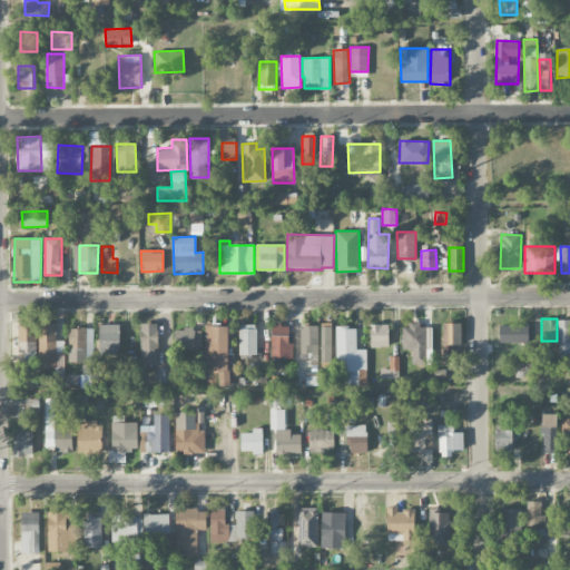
[(569,318),(558,320),(558,357),(569,356),(569,318)]
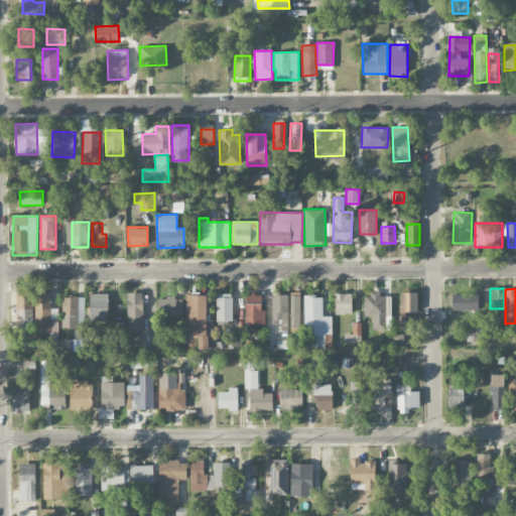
[(128,331),(143,331),(143,292),(127,292),(128,331)]
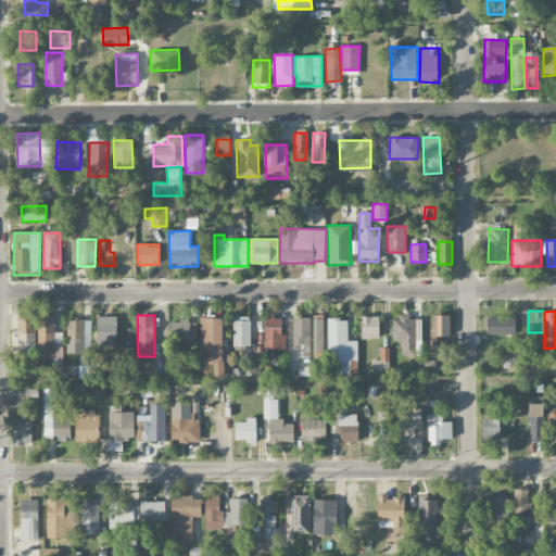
[(442,315),(432,315),(431,344),(442,344),(442,315)]
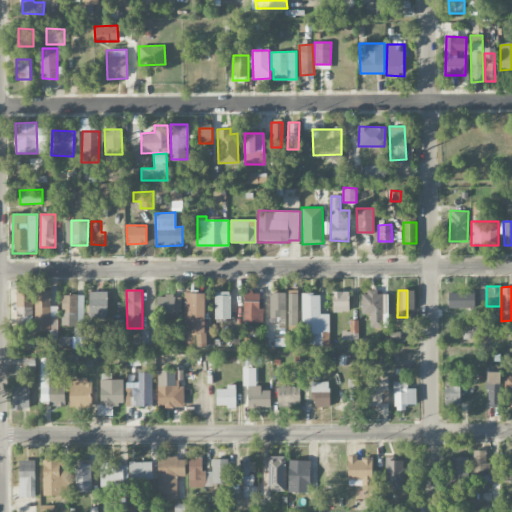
[(16,292),(17,319),(25,318),(26,323),(32,323),(31,291),(16,292)]
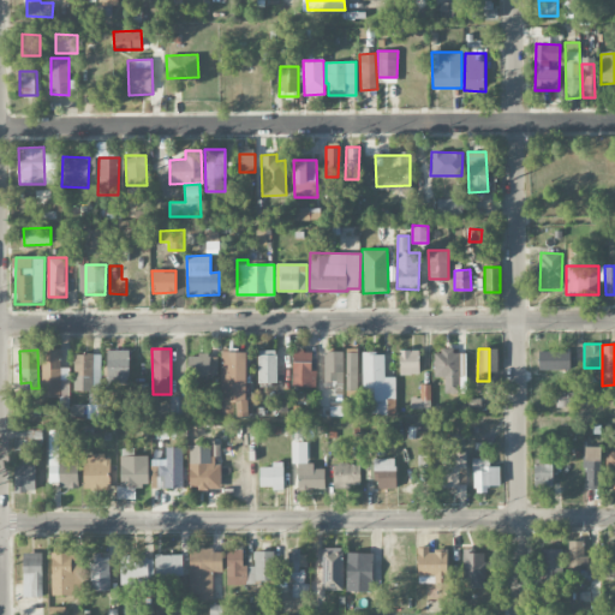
[(42,350),(41,398),(60,398),(60,404),(70,404),(70,369),(60,368),(61,350),(42,350)]
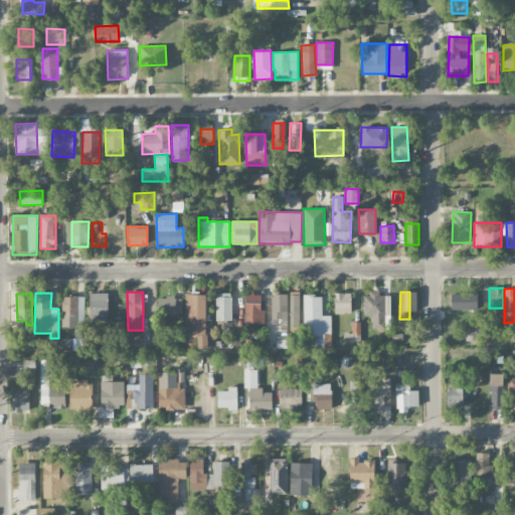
[(231,321),(232,293),(216,293),(216,320),(231,321)]
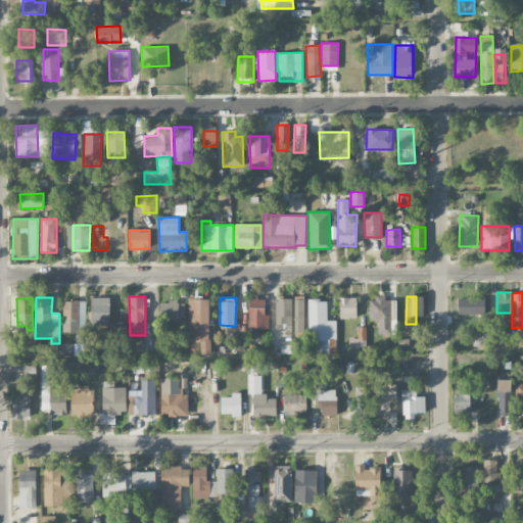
[(270,329),(270,314),(265,314),(266,297),(248,297),(247,328),(270,329)]
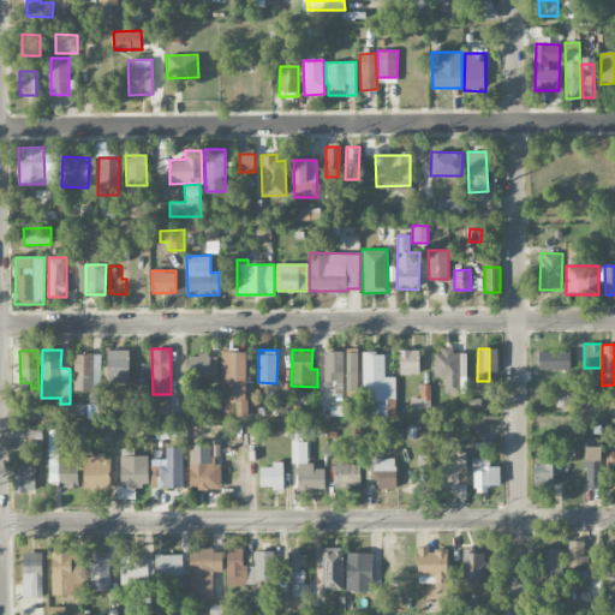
[(419,375),(419,350),(400,350),(399,374),(419,375)]
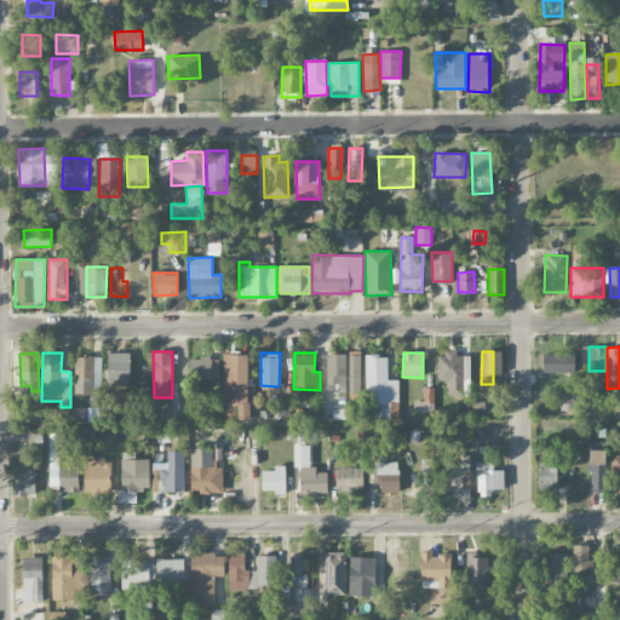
[(471,356),(457,355),(457,352),(437,352),(436,379),(447,379),(447,396),(470,396),(471,356)]
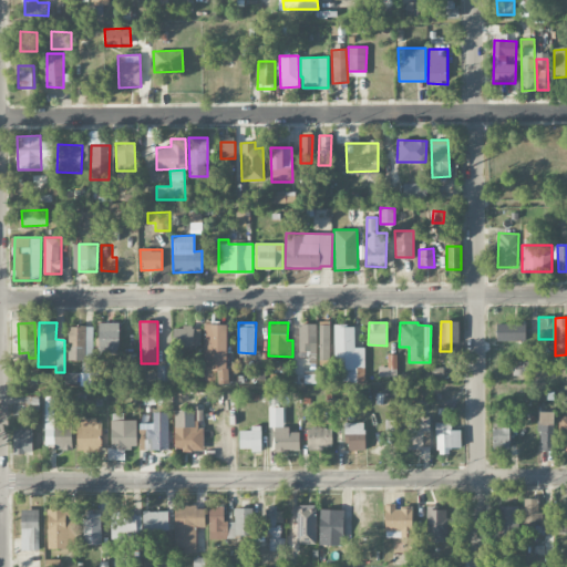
[(526,340),(526,322),(496,323),(496,340),(526,340)]
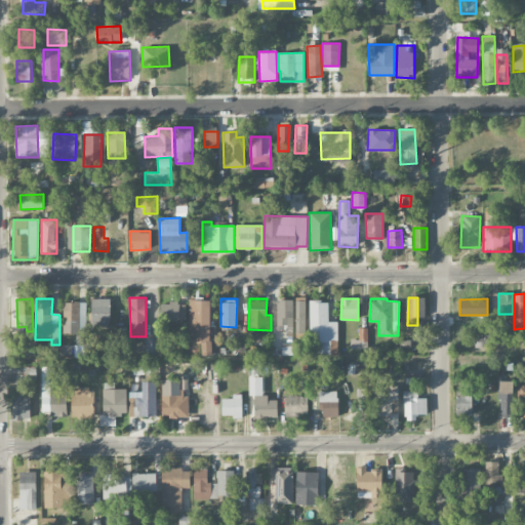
[(110,299),(92,299),(91,328),(110,328),(110,299)]
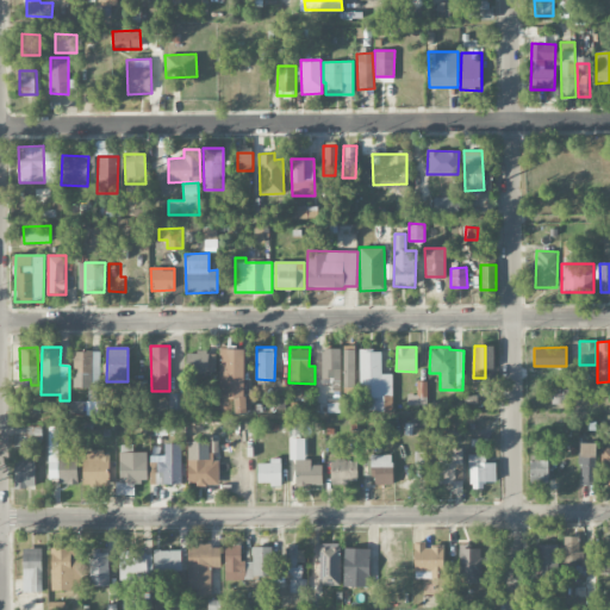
[(246,349),(221,349),(219,409),(234,409),(234,412),(244,412),(246,349)]
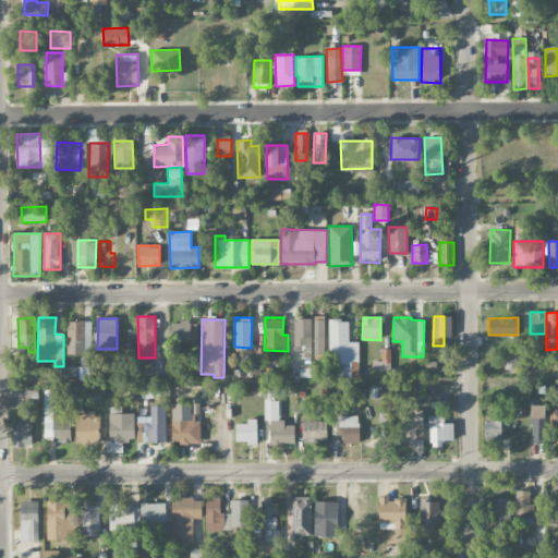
[(324,319),(314,319),(314,336),(325,336),(324,319)]
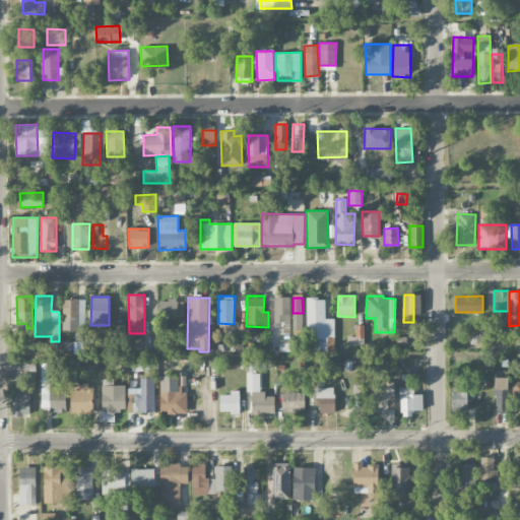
[(316,350),(327,350),(327,337),(334,337),(334,318),(325,318),(325,299),(306,298),(306,328),(316,328),(316,350)]
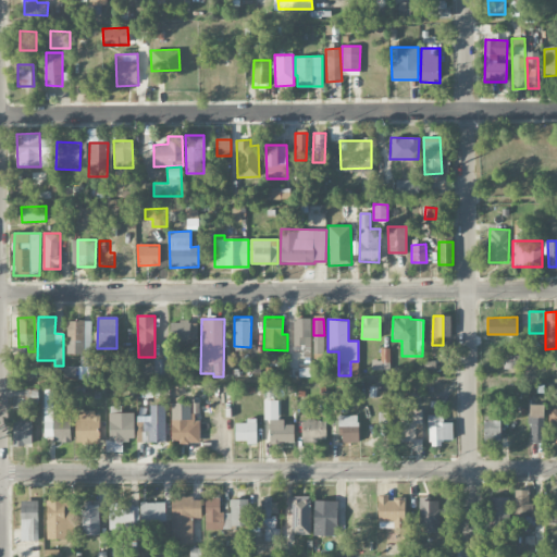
[(66,354),(91,355),(93,322),(67,321),(66,354)]
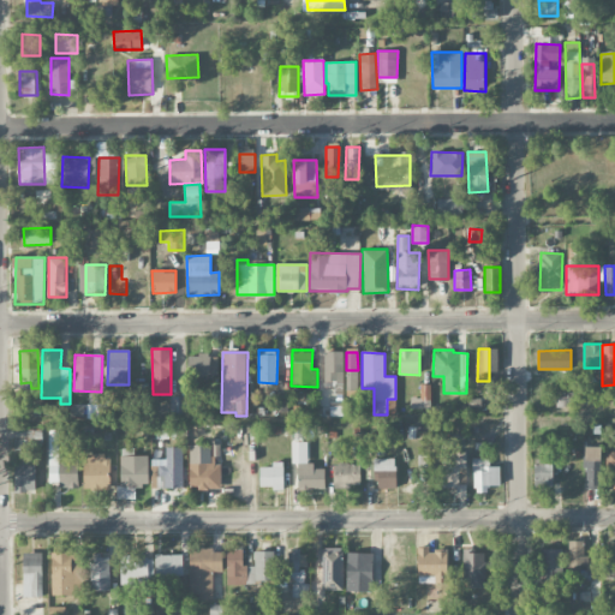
[(218,375),(219,356),(187,354),(186,375),(218,375)]
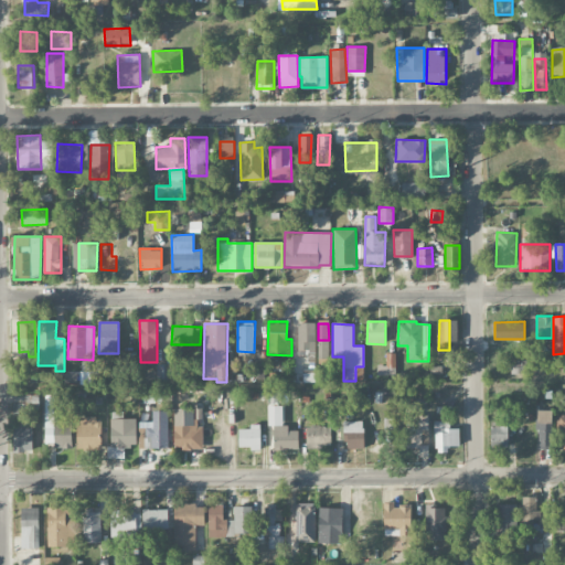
[(396,374),(395,353),(386,353),(386,364),(376,364),(376,375),(396,374)]
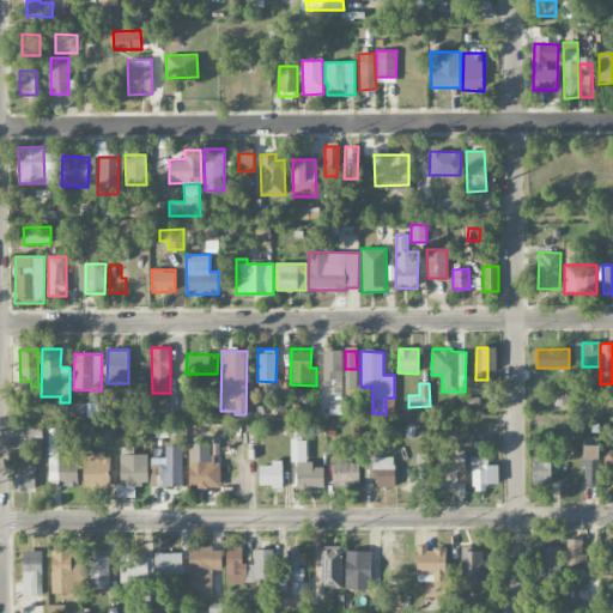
[(569,395),(554,395),(553,405),(569,406),(569,395)]
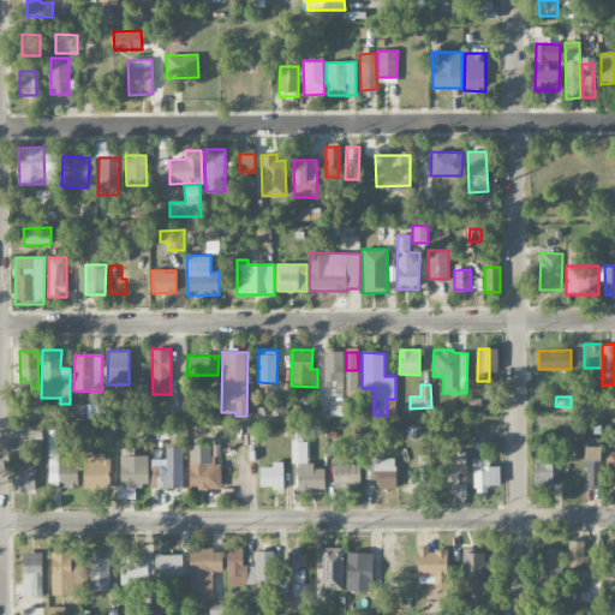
[(185,416),(185,398),(172,398),(172,416),(185,416)]
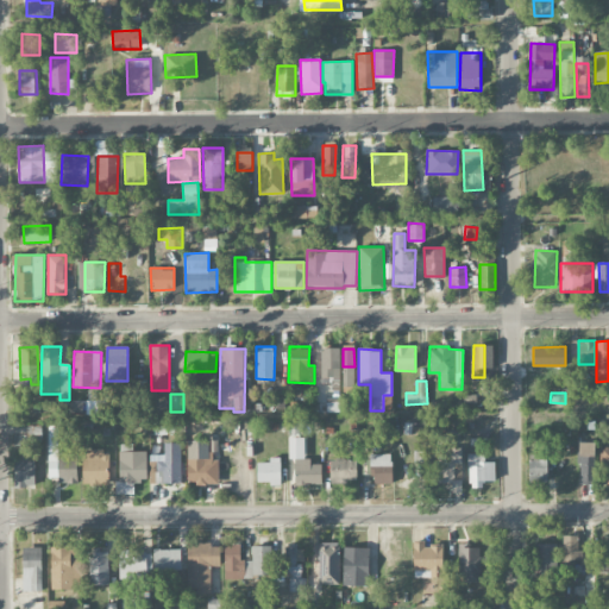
[(77,484),(77,457),(57,457),(58,434),(49,434),(49,481),(60,481),(60,484),(77,484)]
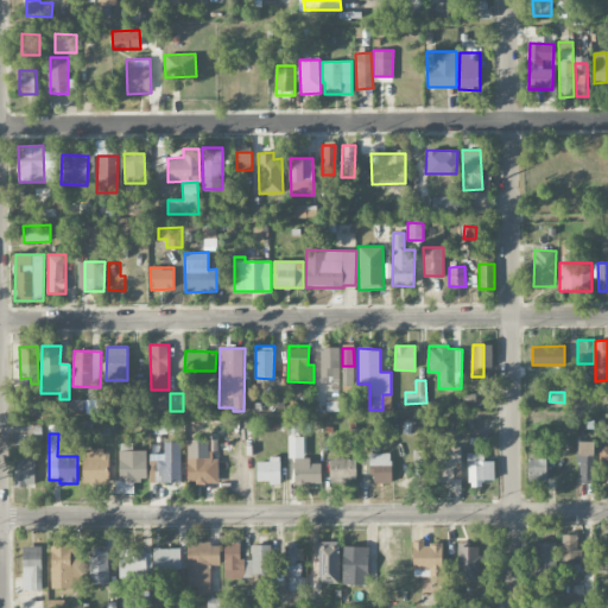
[(322,483),(321,461),(304,461),(304,436),(287,437),(287,458),(293,458),(293,485),(322,483)]
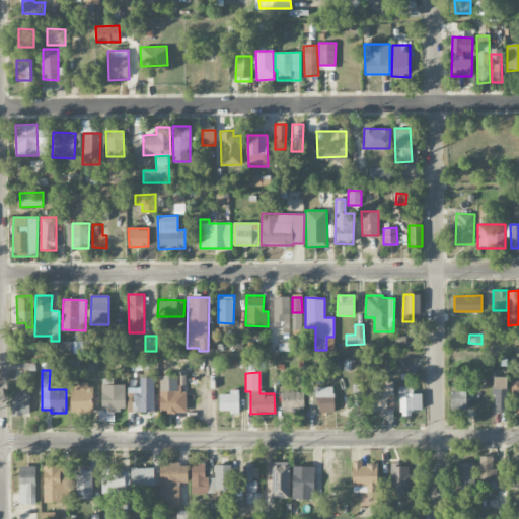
[(178,375),(159,376),(160,413),(187,413),(187,391),(178,391),(178,375)]
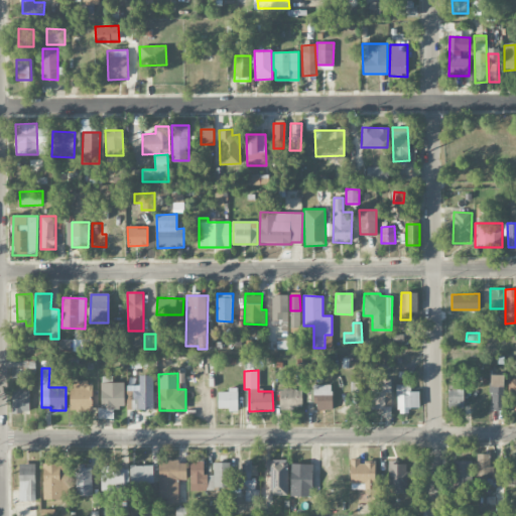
[(504,374),(490,375),(491,409),(505,408),(504,374)]
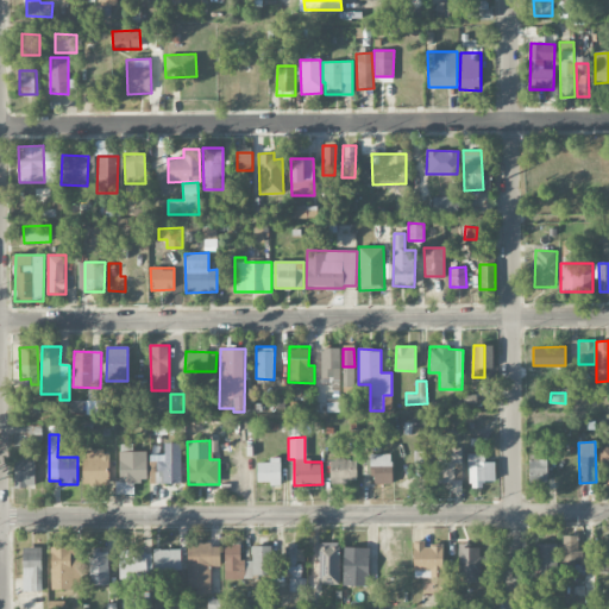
[(148,452),(132,451),(132,445),(119,445),(119,494),(133,495),(133,482),(146,482),(148,452)]
